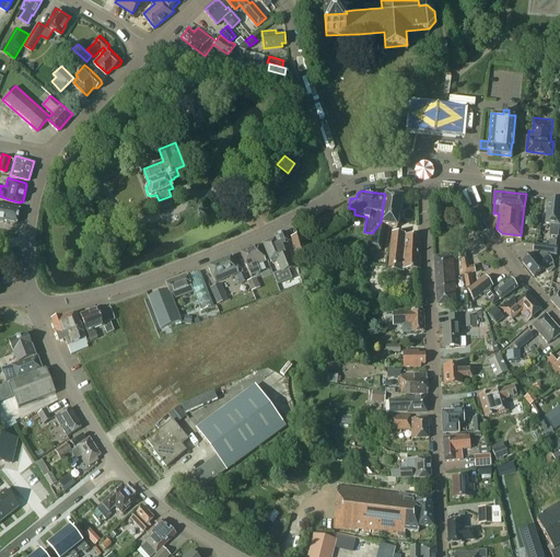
[(381,222),(372,233),(370,246),(381,247),(385,223),(398,225),(403,195),(386,193),(385,194),(381,222)]
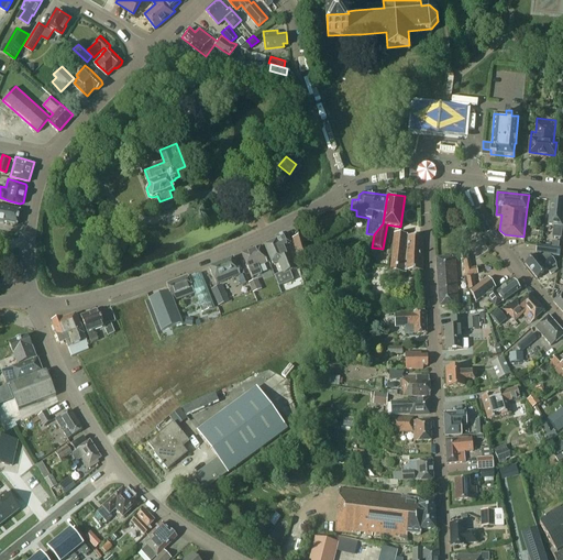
[(562,223),(562,218),(562,198),(551,197),(549,222),(554,223),(552,234),(561,234),(562,223)]
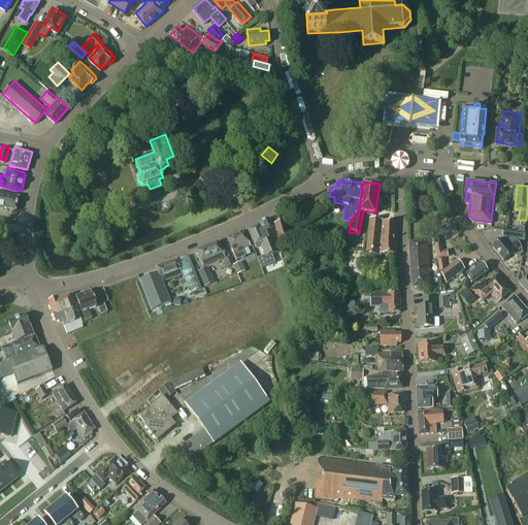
[(7,206),(17,208),(20,195),(0,191),(0,206),(6,208),(7,206)]
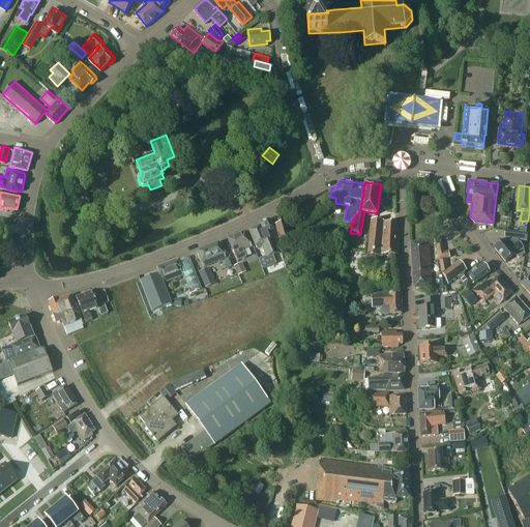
[(281,250),(271,228),(273,227),(269,217),(260,222),(261,223),(249,228),(257,246),(262,244),(266,254),(259,257),(263,267),(276,261),(273,253),(281,250)]
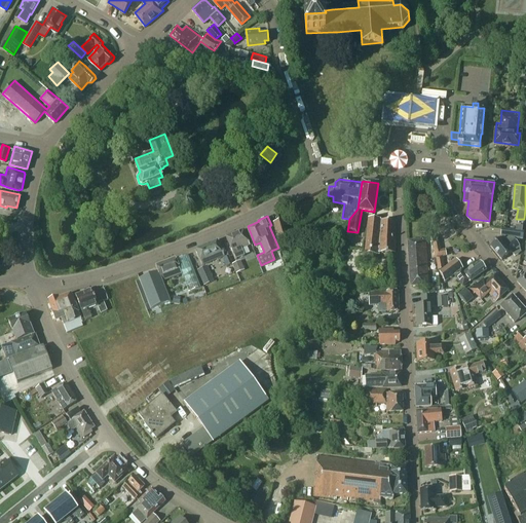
[(379,250),(396,252),(396,220),(380,219),(380,218),(369,217),(366,251),(379,252),(379,250)]
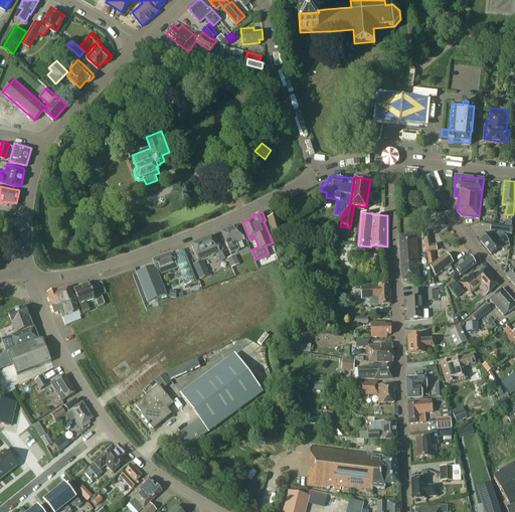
[(268,216),(272,234),(283,232),(279,214),(268,216)]
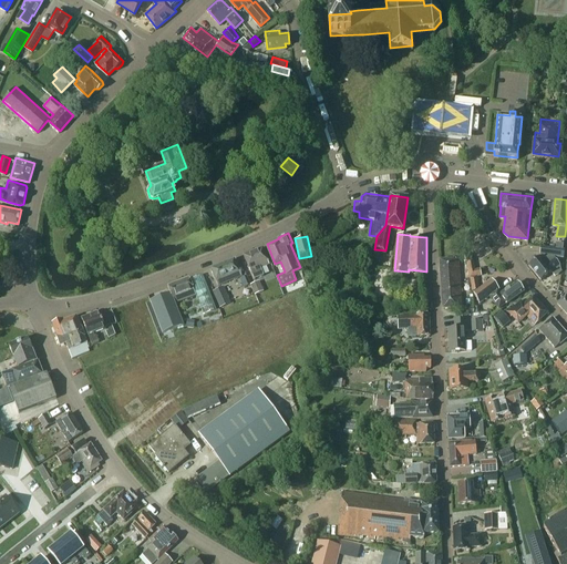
[(560,263),(554,255),(555,255),(564,256),(565,247),(563,247),(555,246),(540,244),(539,253),(539,254),(528,263),(542,278),(560,263)]
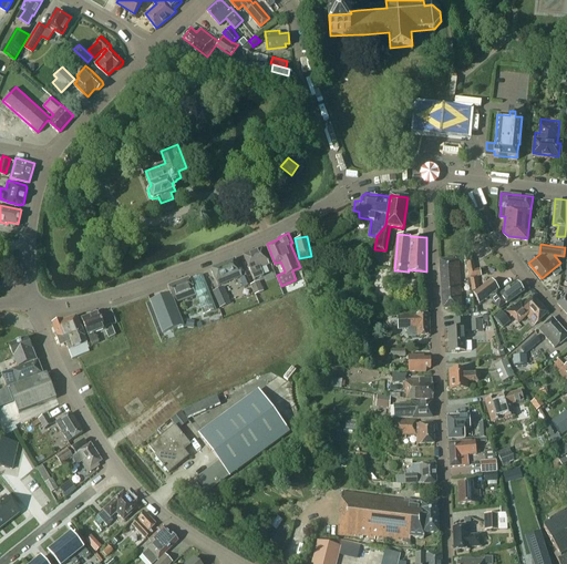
[(245,254),(255,277),(264,273),(260,265),(269,262),(263,246),(245,254)]
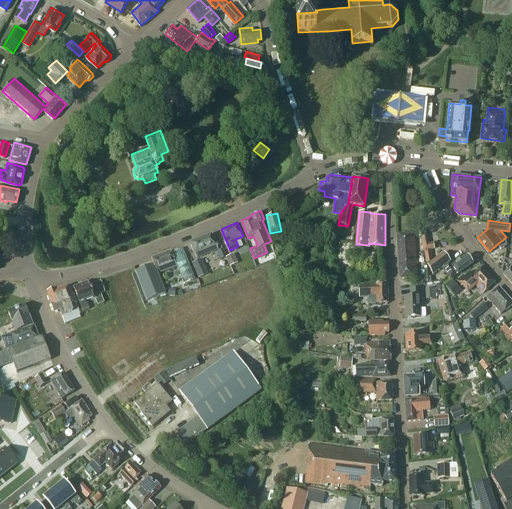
[(190,241),(197,256),(218,247),(212,232),(190,241)]
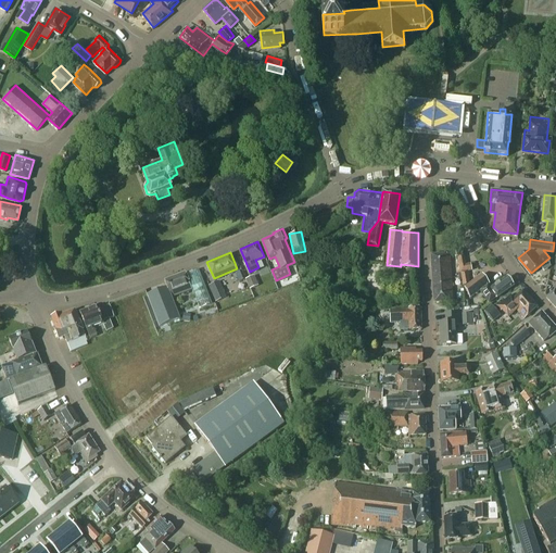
[(432,277),(452,275),(450,252),(431,253),(432,277)]
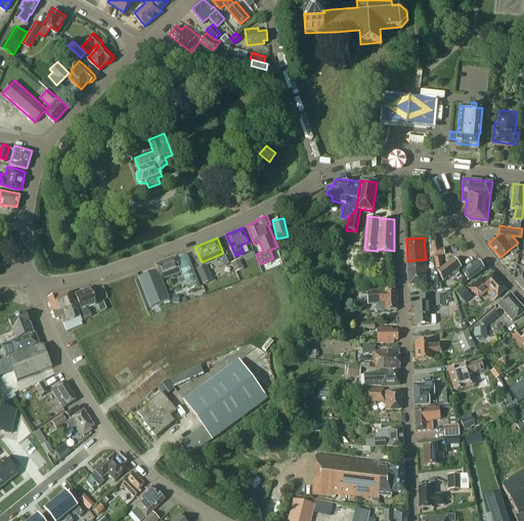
[(439,247),(437,237),(432,240),(437,267),(443,278),(452,271),(461,284),(467,278),(467,279),(484,267),(484,264),(481,260),(478,259),(468,266),(468,265),(461,269),(459,266),(462,265),(454,255),(442,265),(440,254),(445,253),(443,246),(439,247)]
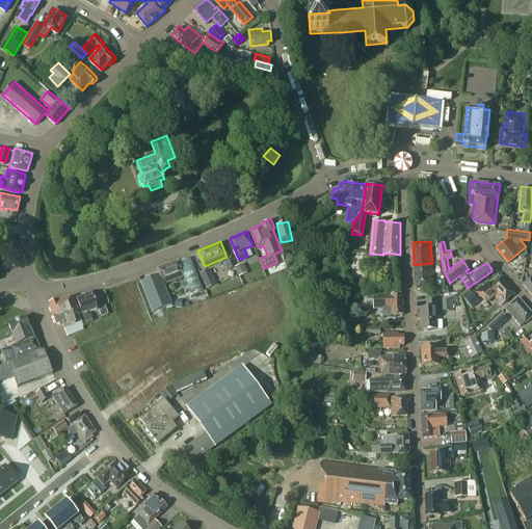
[(178,260),(184,275),(189,289),(182,292),(183,296),(203,289),(190,256),(178,260)]
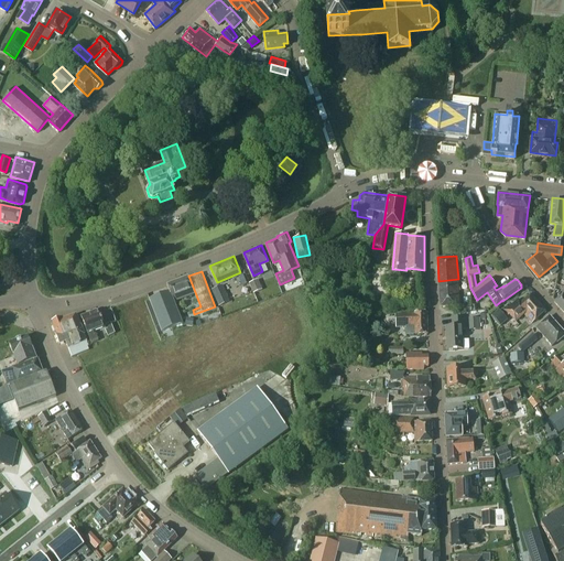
[(195,292),(188,276),(188,274),(167,282),(170,289),(150,297),(161,328),(162,330),(183,321),(181,314),(175,300),(195,292)]
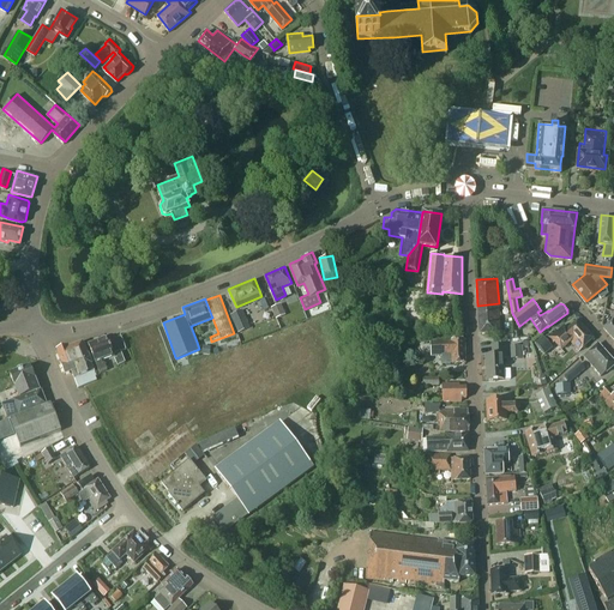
[(271,306),(276,316),(286,313),(281,301),(271,306)]
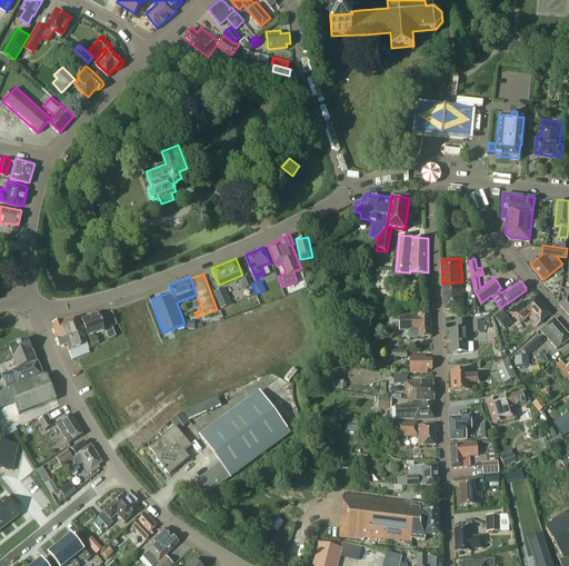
[(445,307),(463,306),(462,281),(442,284),(445,307)]
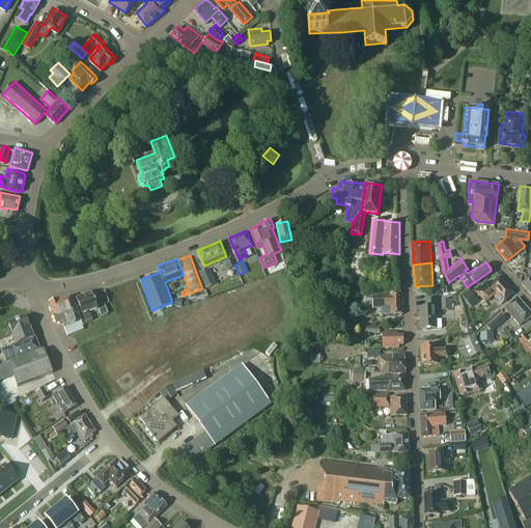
[(199,271),(206,286),(216,282),(210,267),(199,271)]
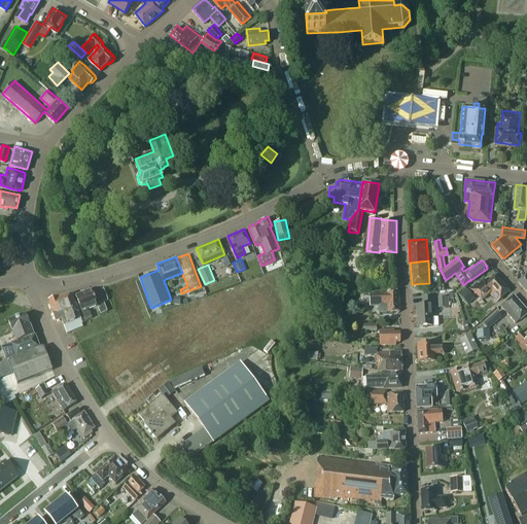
[(490,291),(497,300),(510,288),(496,273),(487,281),(484,278),(479,282),(478,281),(469,287),(473,292),(476,290),(482,298),(490,291)]
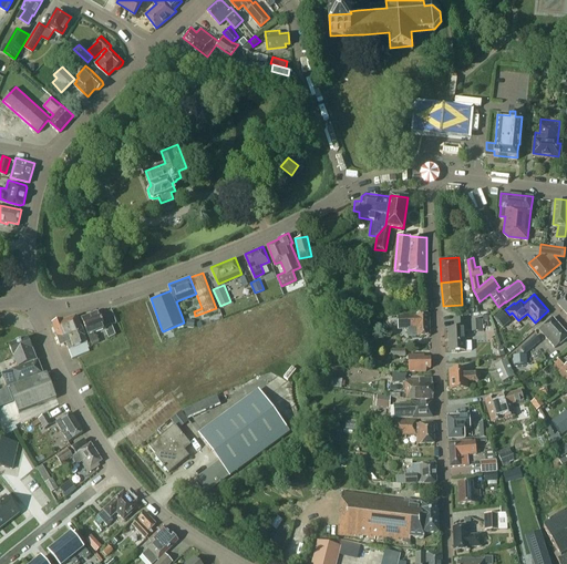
[(498,320),(506,314),(501,309),(494,315),(498,320)]
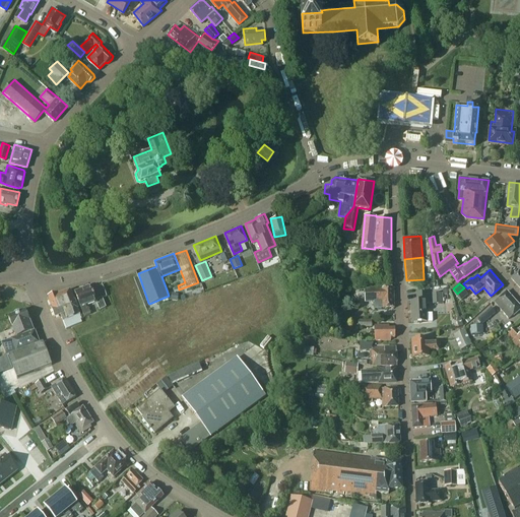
[(76,292),(84,315),(90,312),(87,303),(96,300),(91,285),(76,292)]
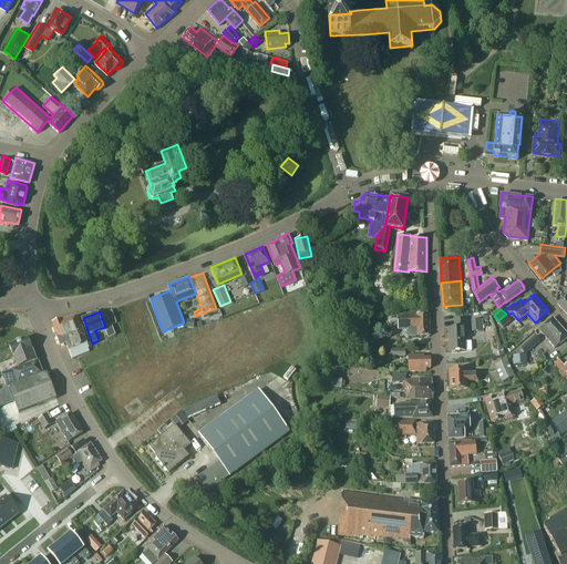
[(419,334),(431,334),(429,311),(419,311),(419,313),(398,314),(399,327),(409,326),(409,334),(419,334)]
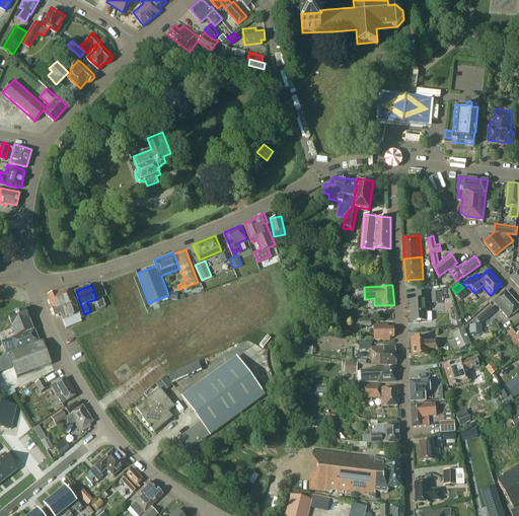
[(65,310),(77,305),(78,305),(75,297),(74,298),(70,287),(58,292),(65,310)]
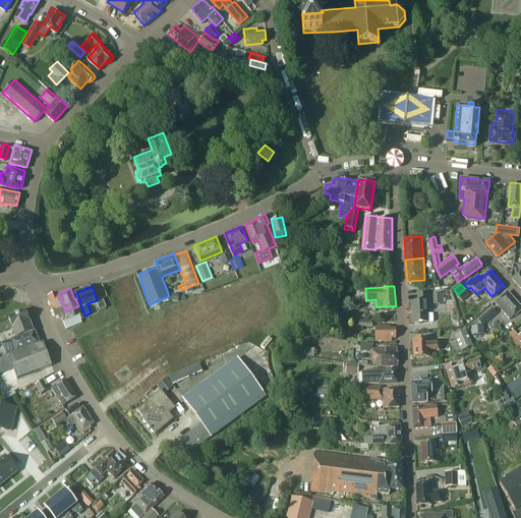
[(427,312),(426,302),(430,301),(429,290),(418,291),(419,299),(412,299),(413,321),(427,320),(433,320),(432,311),(427,312)]
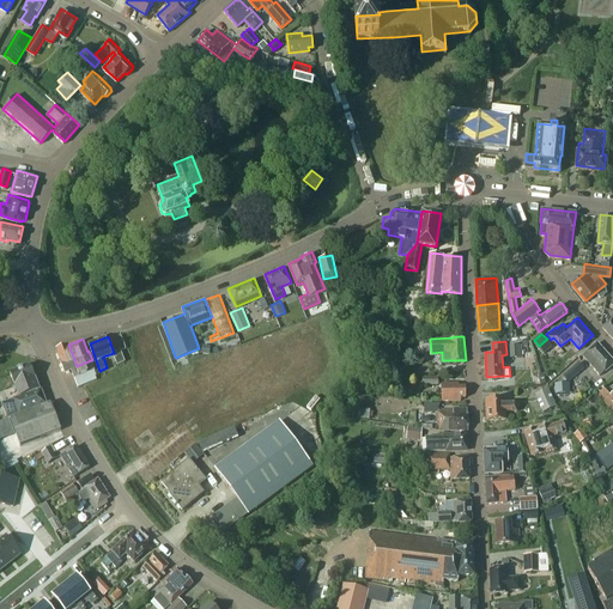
[(605,369),(606,369),(612,361),(612,358),(598,341),(588,349),(583,353),(600,372),(605,369)]
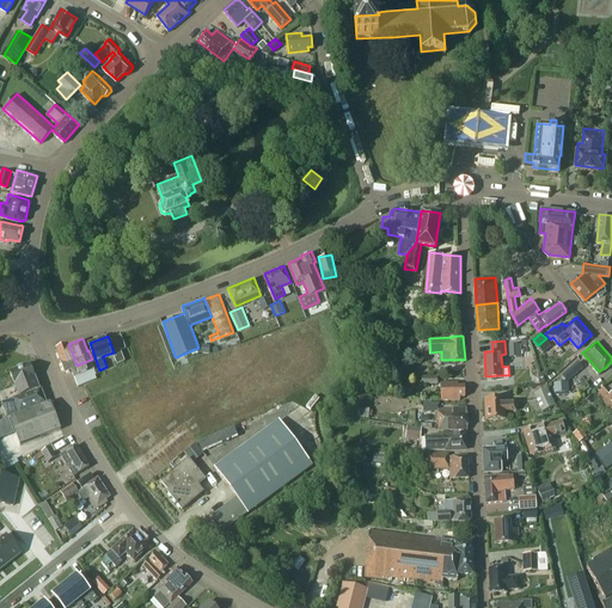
[(508,342),(509,355),(521,355),(520,342),(508,342)]
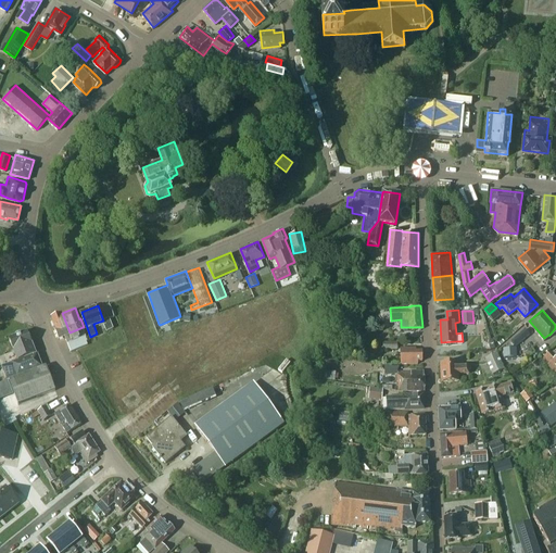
[(70,332),(62,313),(62,312),(51,315),(57,328),(55,328),(59,337),(65,335),(71,349),(88,342),(87,341),(87,339),(88,339),(83,327),(70,332)]
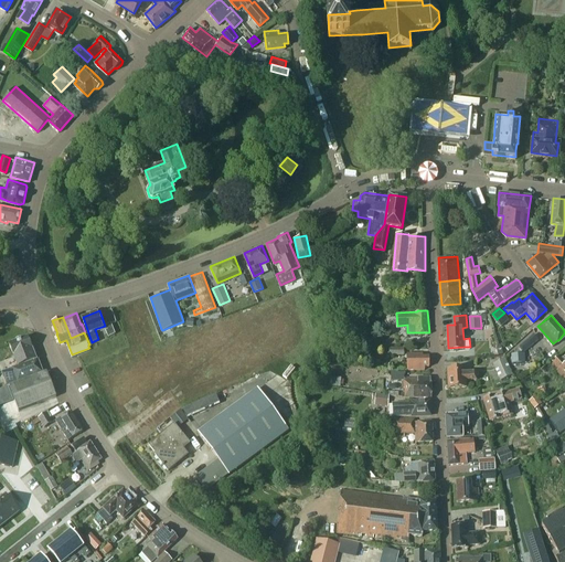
[(106,328),(108,335),(115,331),(112,321),(106,322),(107,327),(106,328)]
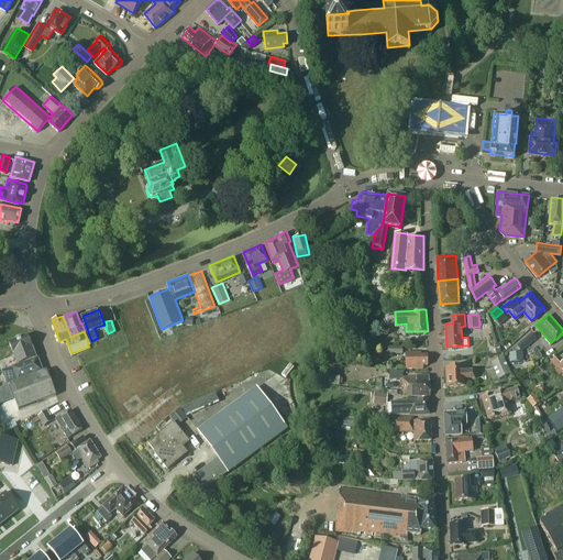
[(522,339),(517,342),(522,349),(527,344),(537,337),(531,331),(522,339)]
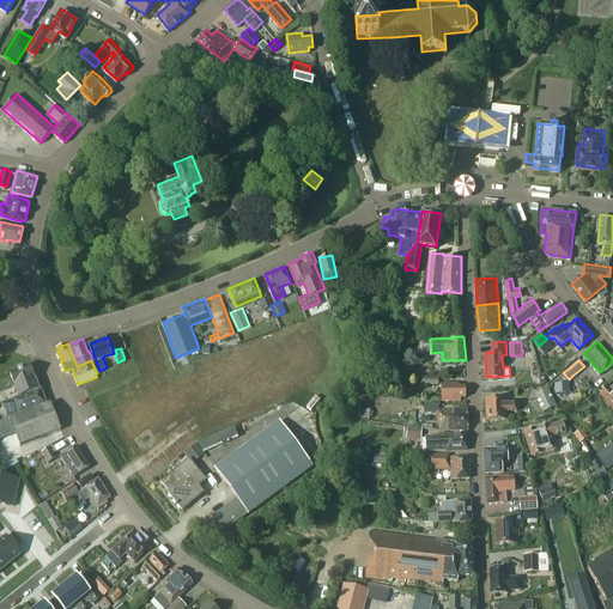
[(34,375),(30,364),(10,371),(14,383),(16,383),(19,394),(1,401),(7,418),(10,416),(20,443),(60,427),(50,401),(47,402),(41,387),(38,387),(34,376),(34,375)]
